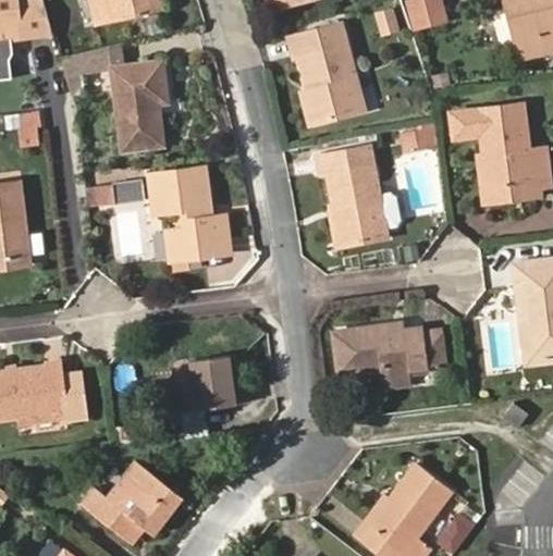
[(0,34),(16,32),(57,27),(48,0),(0,0),(0,34)]
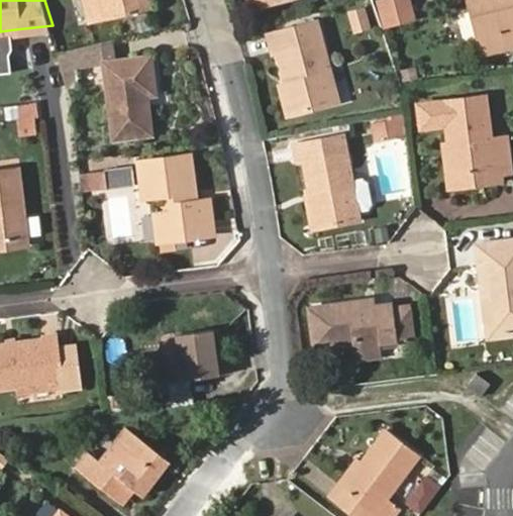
[(144,0),(88,0),(93,20),(146,6),(144,0)]
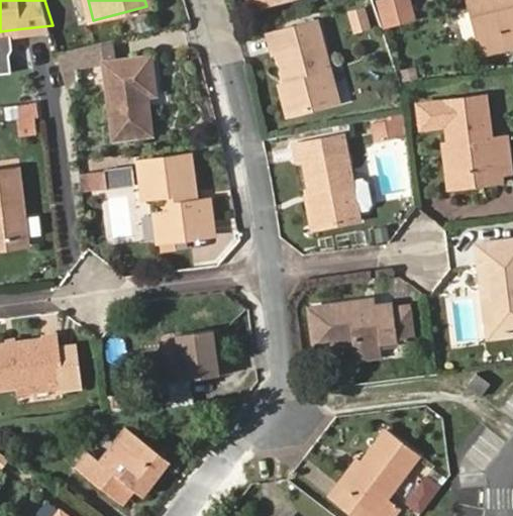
[(406,0),(376,0),(373,1),(381,25),(411,17),(406,0)]
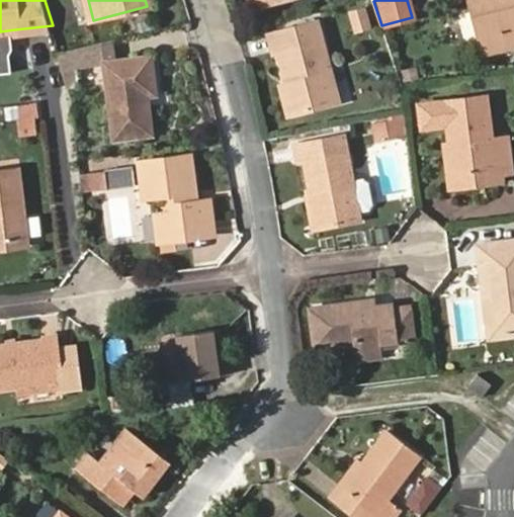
[(513,0),(477,0),(491,53),(513,47),(513,46),(512,37),(513,36),(513,0)]
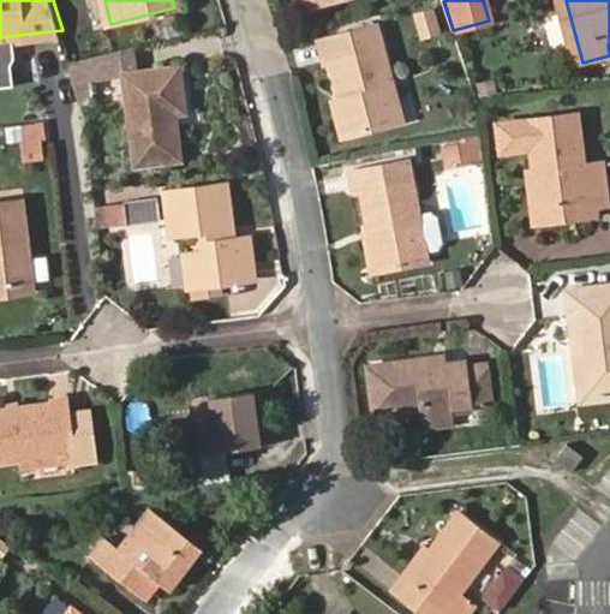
[(429,7),(411,12),(419,37),(437,33),(429,7)]
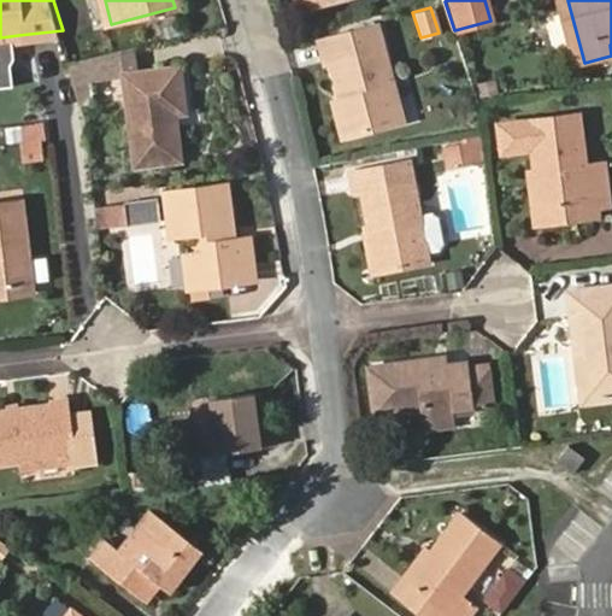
[(323,42),(329,63),(339,60),(355,135),(410,121),(386,25),(323,42)]
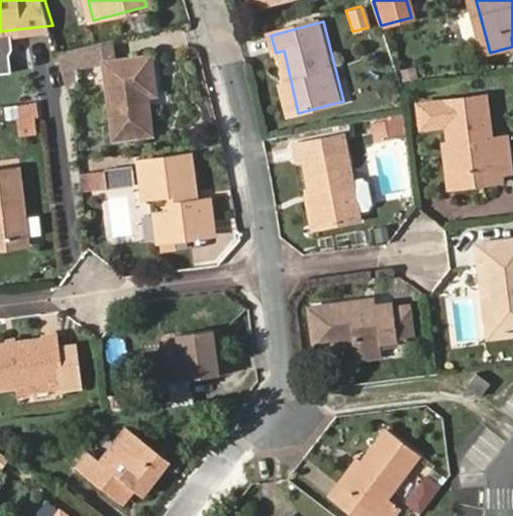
[(162,90),(158,54),(122,58),(114,37),(60,50),(65,69),(109,59),(119,134),(158,131),(152,90),(162,90)]
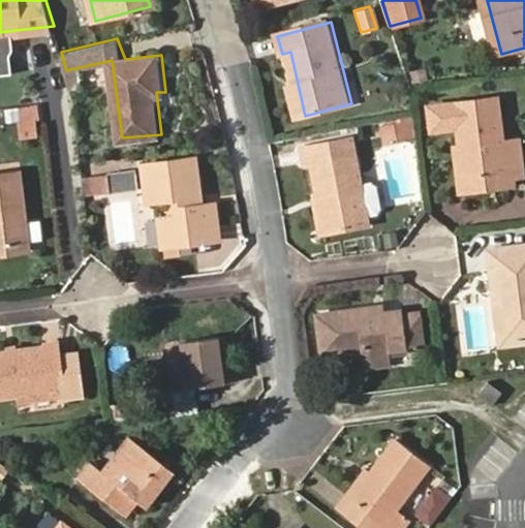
[(508,176),(510,183),(524,181),(524,161),(523,143),(505,146),(499,100),(459,105),(431,109),(434,134),(461,131),(463,149),(467,182),(508,176)]
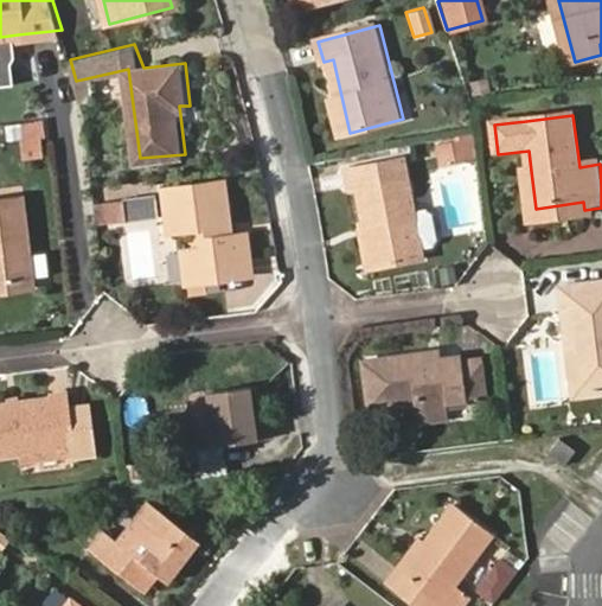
[(39,159),(37,138),(17,140),(19,163),(39,159)]
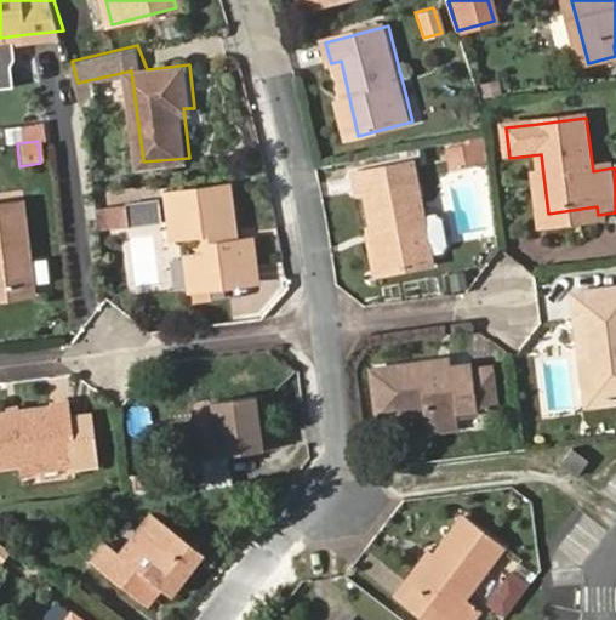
[(491,160),(490,143),(472,147),(475,164),(491,160)]
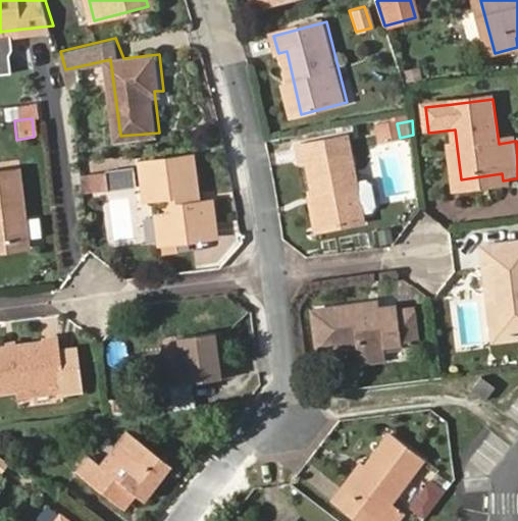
[(382,125),(385,140),(400,138),(397,123),(382,125)]
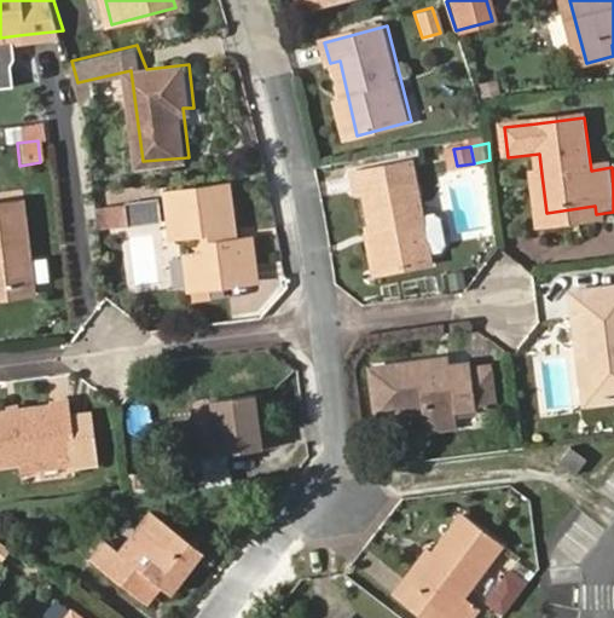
[(450,167),(457,166),(453,149),(446,150),(450,167)]
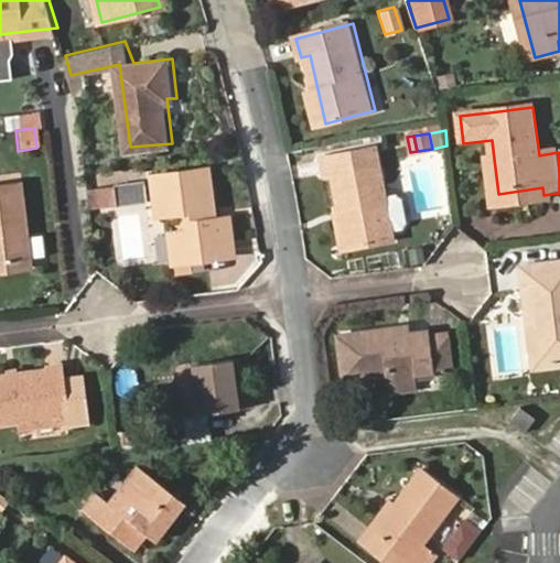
[(334,173),(340,208),(346,248),(390,240),(389,230),(384,197),(376,147),(322,157),(325,174),(334,173)]
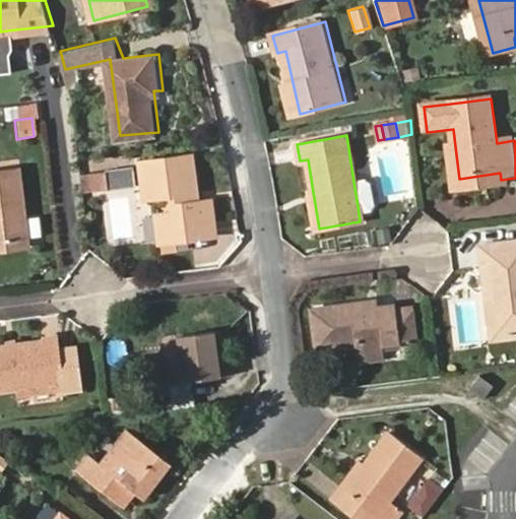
[(502,186),(501,180),(500,173),(459,179),(455,146),(447,147),(453,193),(502,186)]
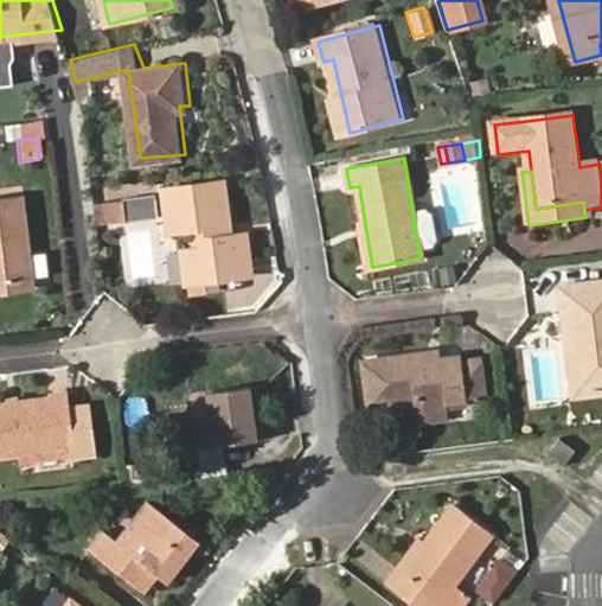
[(249,235),(237,236),(231,237),(229,225),(235,223),(229,182),(166,190),(172,233),(197,229),(199,244),(185,247),(191,288),(209,286),(256,280),(249,235)]
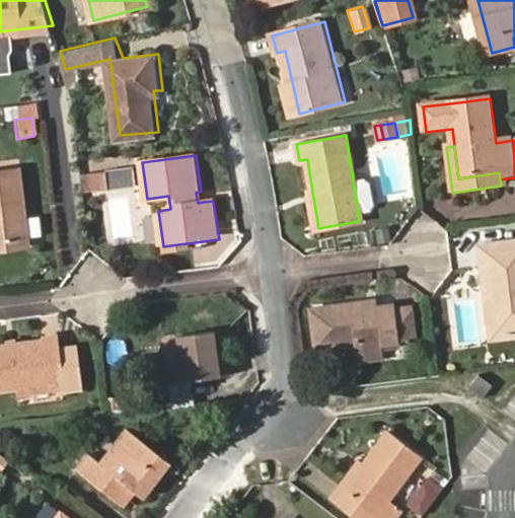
[(132,182),(130,164),(106,167),(108,185),(132,182)]
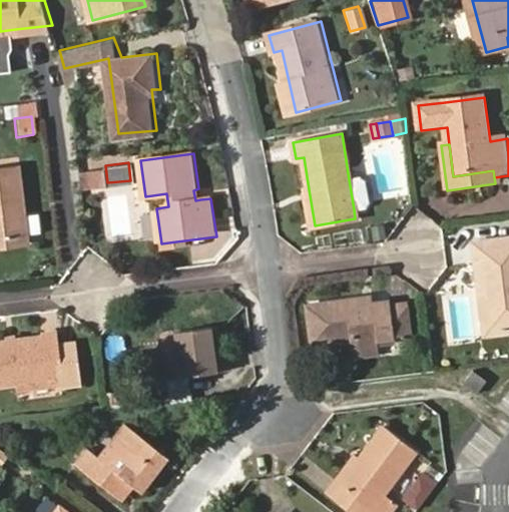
[(107,182),(105,165),(92,167),(94,185),(107,182)]
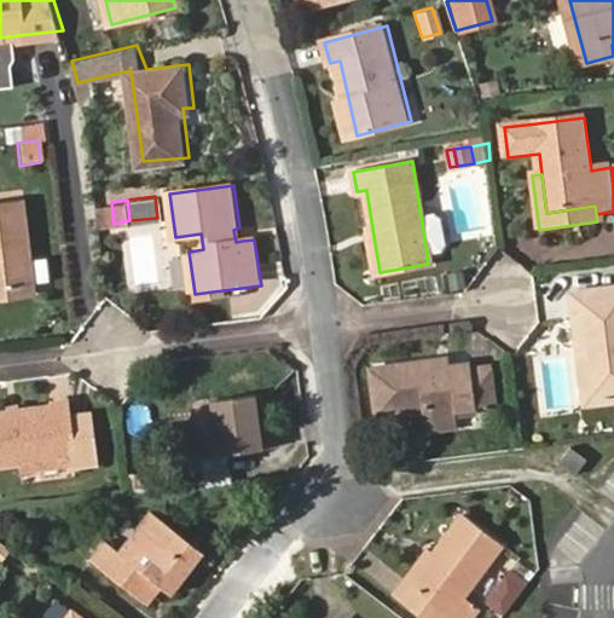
[(0,287),(35,283),(25,201),(0,203),(0,287)]
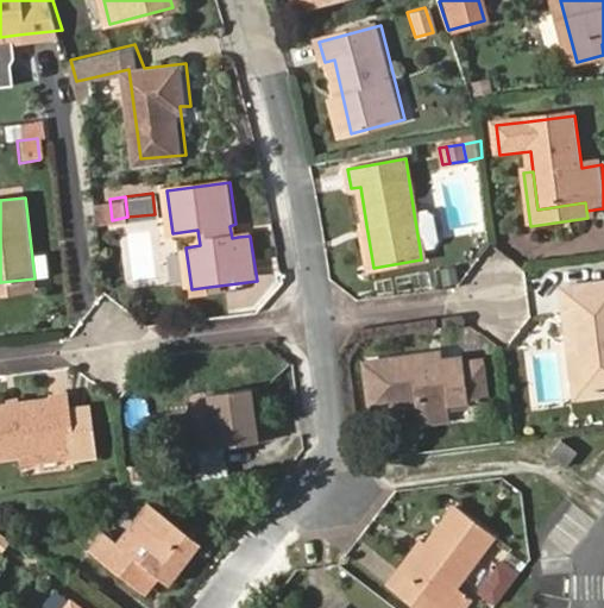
[(426,211),(414,213),(420,249),(431,246),(436,240),(433,217),(426,211)]
